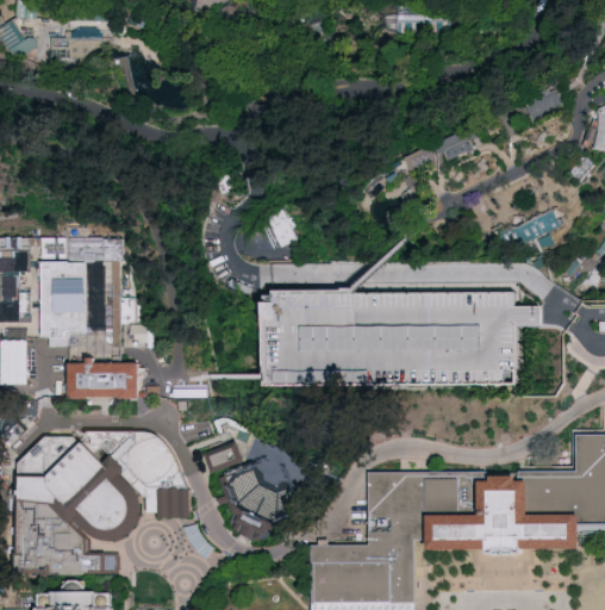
[(0,24),(7,20),(20,41),(26,37),(32,45),(8,60),(0,45),(0,24)]
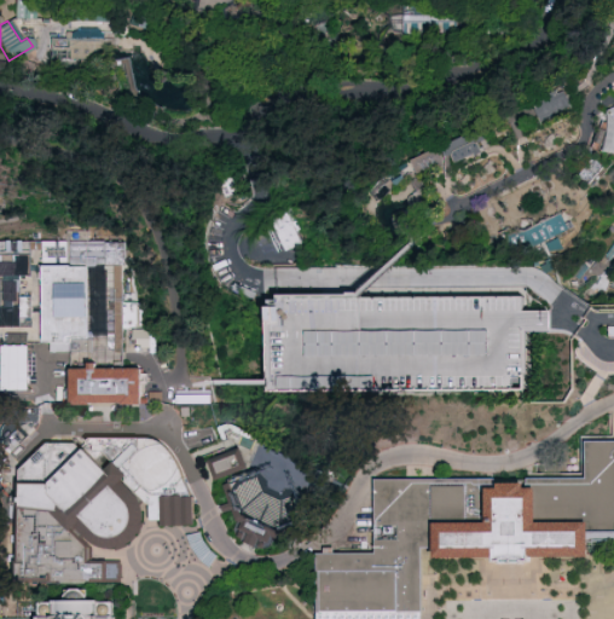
[(538,123),(571,114),(562,90),(531,99),(538,123)]
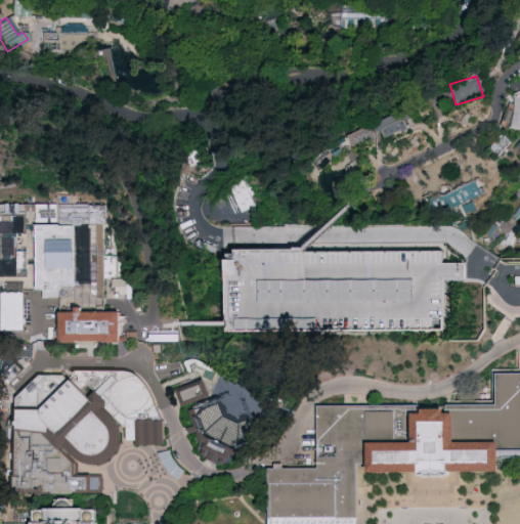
[(380,139),(406,126),(397,108),(372,122),(380,139)]
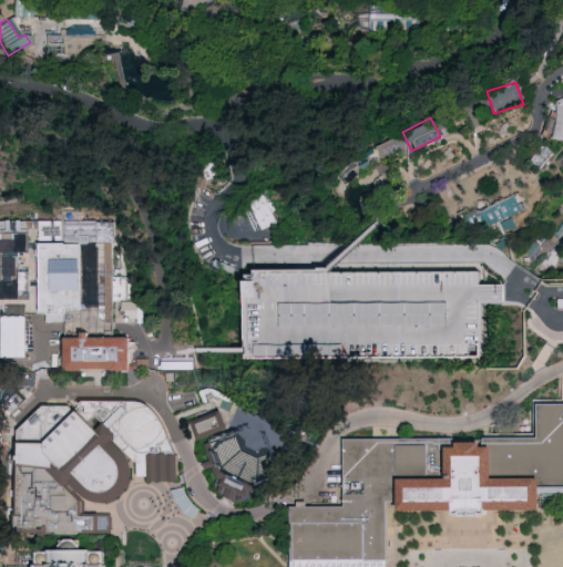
[(379,160),(403,150),(397,134),(372,145),(379,160)]
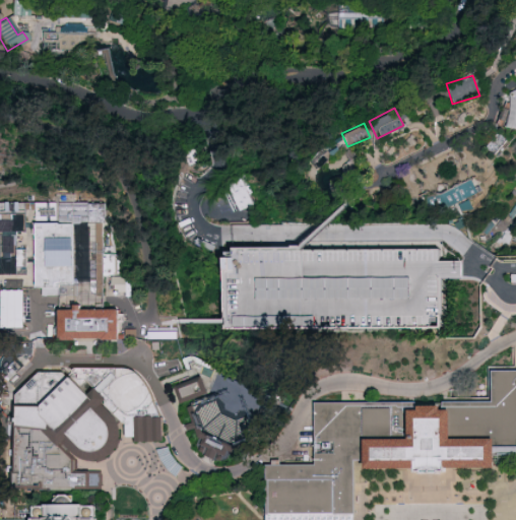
[(454,200),(460,211),(471,205),(466,197),(476,191),(469,177),(432,197),(438,209),(454,200)]
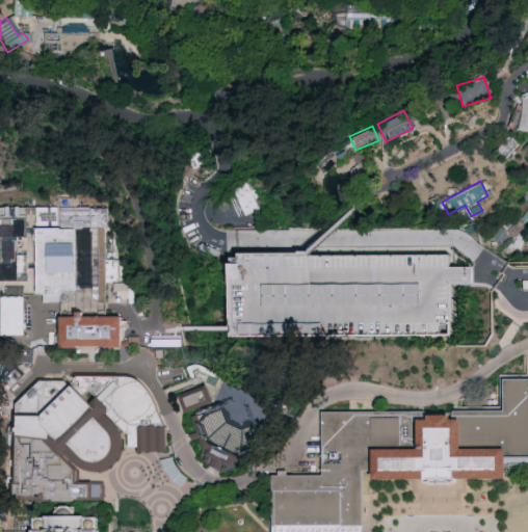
[(240,214),(256,210),(246,182),(232,186),(240,214)]
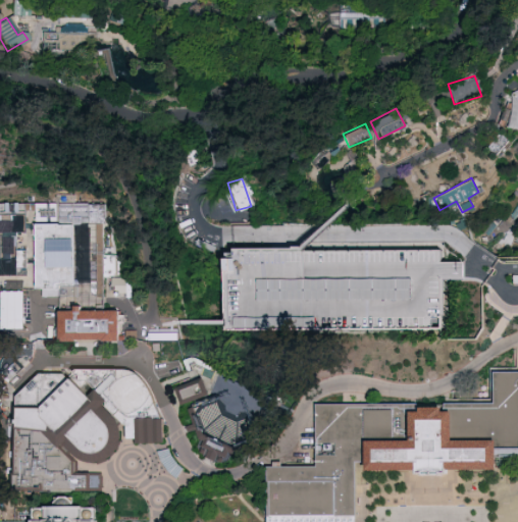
[(38,202),(38,296),(58,296),(58,286),(81,288),(81,293),(103,293),(103,271),(105,271),(105,203),(88,202),(88,199),(80,199),(80,194),(64,194),(64,202),(38,202)]
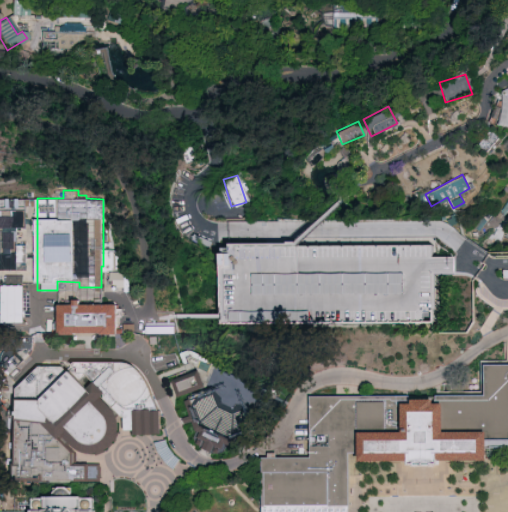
[(24,198),(0,197),(0,268),(15,269),(15,245),(9,245),(9,233),(15,233),(16,226),(24,227),(24,198)]
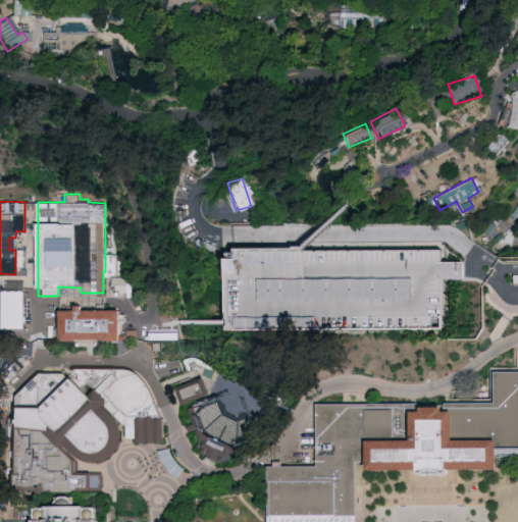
[(229,247),(229,257),(221,257),(221,322),(221,329),(439,329),(439,247),(300,247),(229,247)]
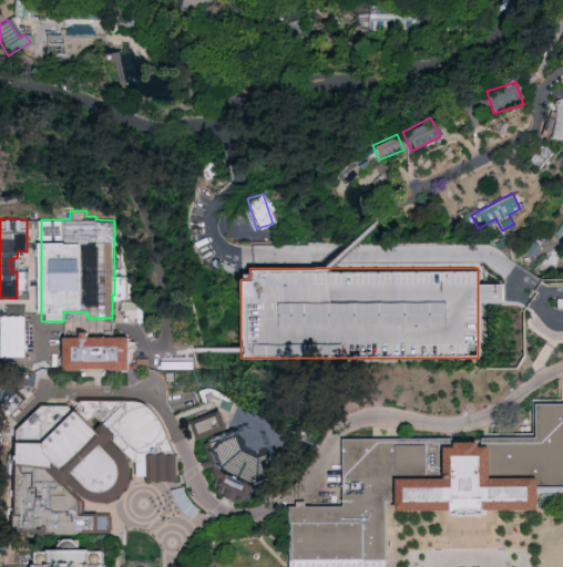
[(122,300),(123,317),(136,316),(136,322),(142,321),(141,299),(122,300)]
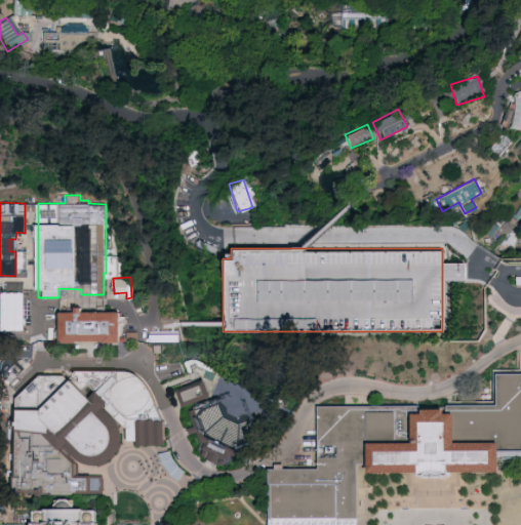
[(49,318),(49,351),(117,351),(117,319),(49,318)]
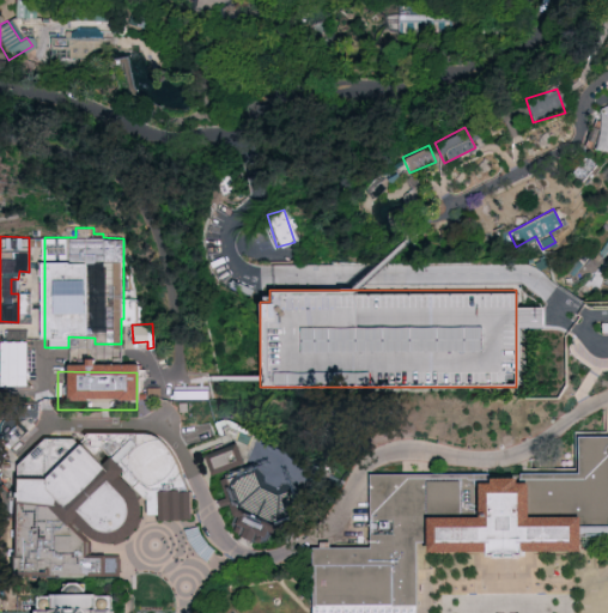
[(99,541),(110,542),(129,540),(135,533),(140,528),(145,516),(145,503),(141,497),(150,498),(150,514),(194,514),(194,493),(165,442),(153,436),(96,434),(92,437),(96,441),(96,444),(104,444),(117,457),(113,462),(98,448),(78,438),(48,437),(17,466),(17,575),(120,576),(120,557),(89,557),(89,541),(77,532),(83,526),(99,541)]
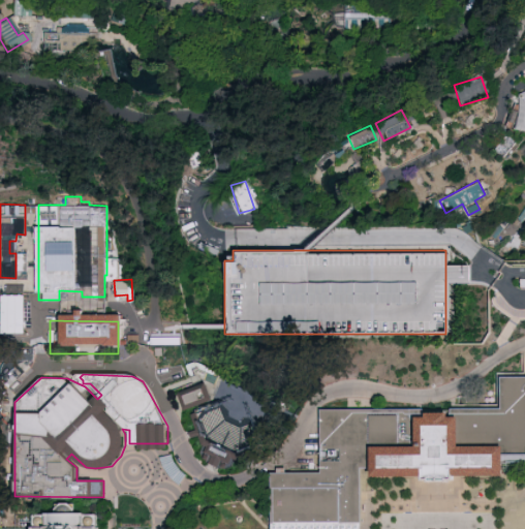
[(266,528),(266,485),(266,474),(315,474),(315,412),(496,411),(495,379),(524,379),(524,465),(496,465),(496,471),(496,476),(446,476),(446,483),(415,483),(415,476),(365,476),(365,470),(356,470),(356,528),(266,528)]
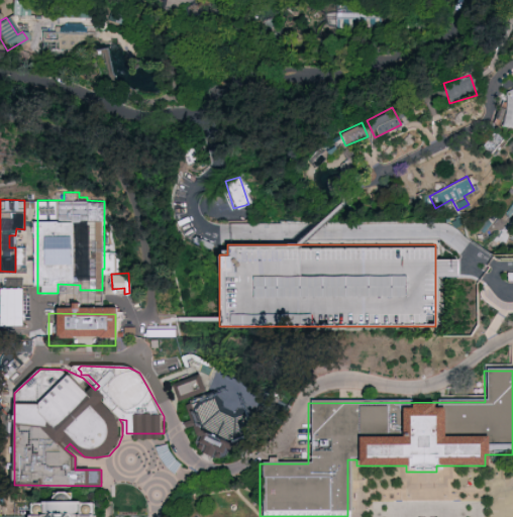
[(178,399),(172,384),(199,375),(205,390),(178,399)]
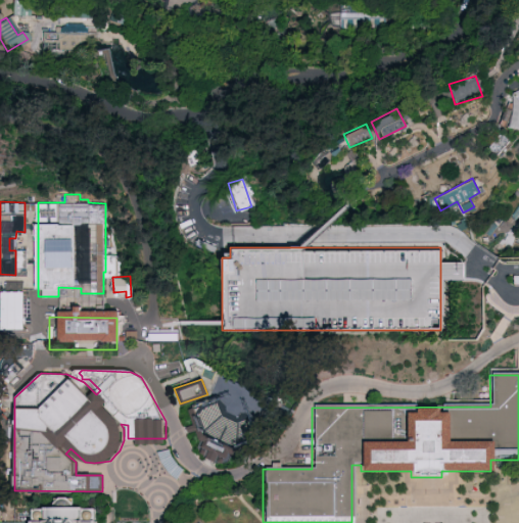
[(225,395),(187,407),(196,436),(205,441),(201,448),(207,452),(203,458),(210,462),(215,456),(228,463),(232,455),(260,444),(244,402),(225,395)]
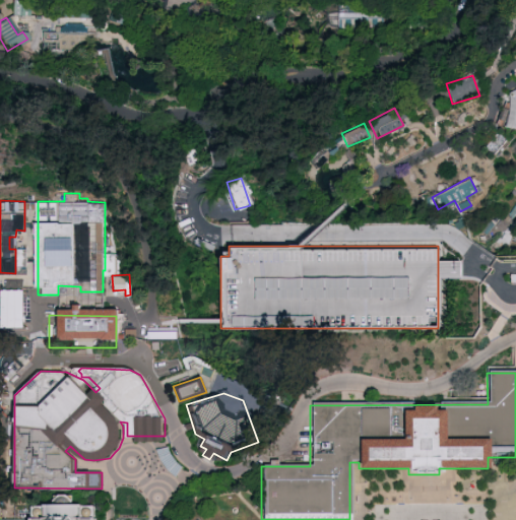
[(30,519),(30,518),(30,505),(58,505),(58,496),(75,496),(75,505),(97,506),(97,515),(102,515),(101,519),(30,519)]
